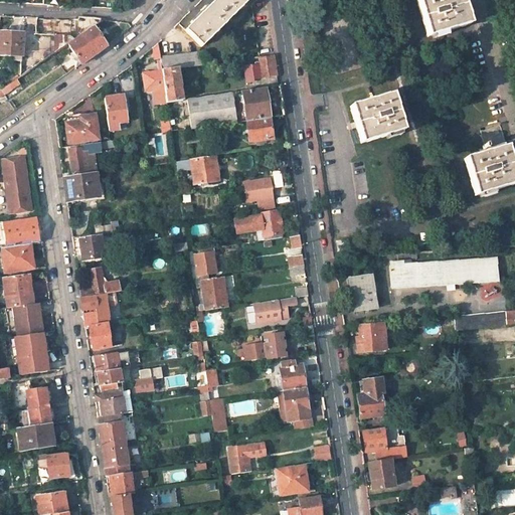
[(201,45),(245,0),(213,0),(185,29),(201,45)]
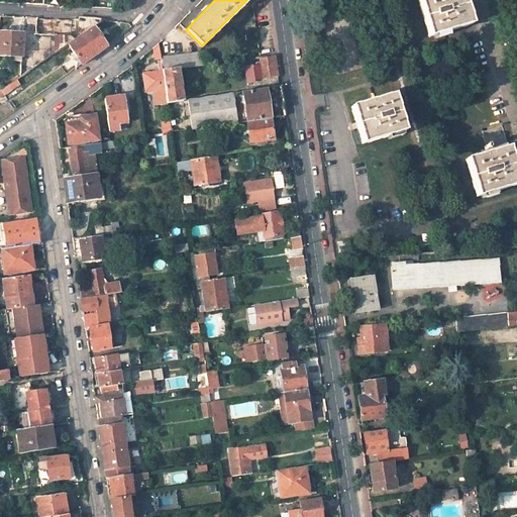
[(464,0),(419,0),(429,35),(472,23),(466,4),(464,0)]
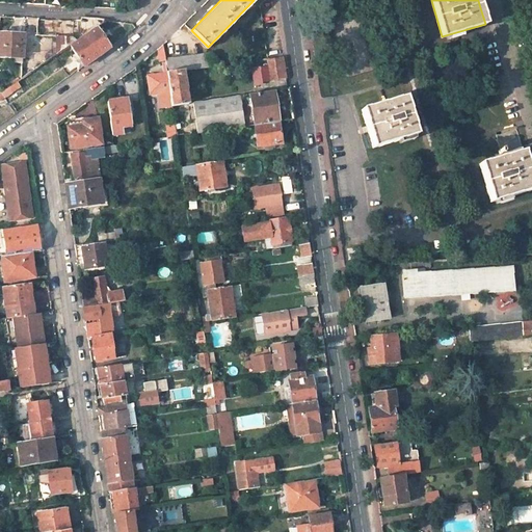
[(83,21),(35,19),(34,34),(23,34),(0,32),(0,56),(14,57),(14,62),(22,63),(20,78),(68,45),(95,25),(101,21),(101,19),(83,18),(83,21)]
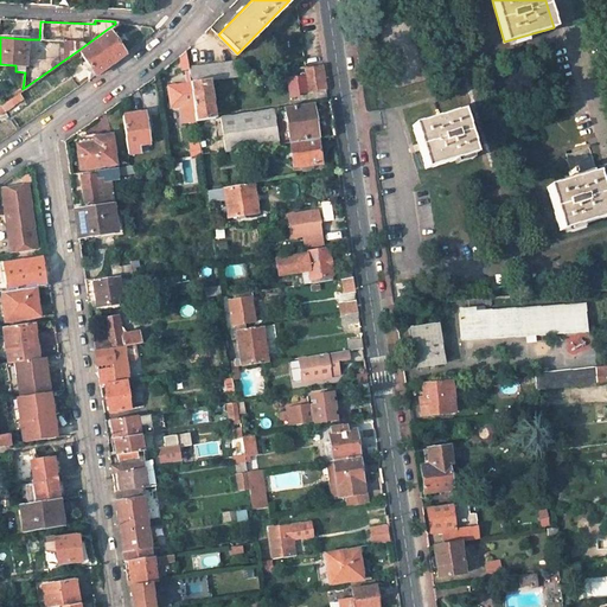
[(39,39),(40,21),(29,21),(26,39),(39,39)]
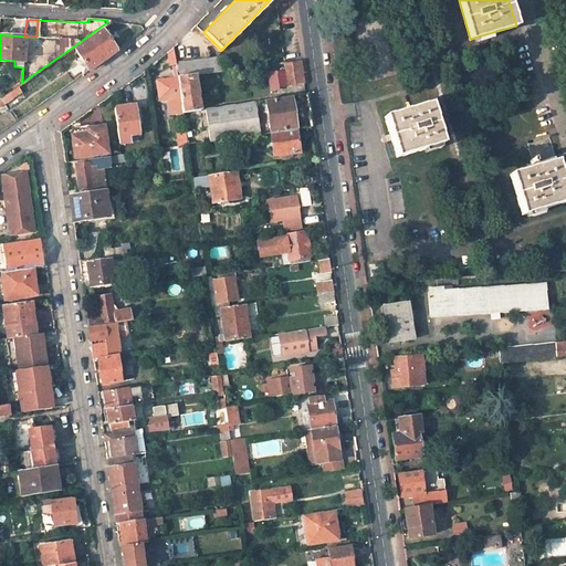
[(116,49),(101,27),(72,48),(87,70),(97,62),(116,49)]
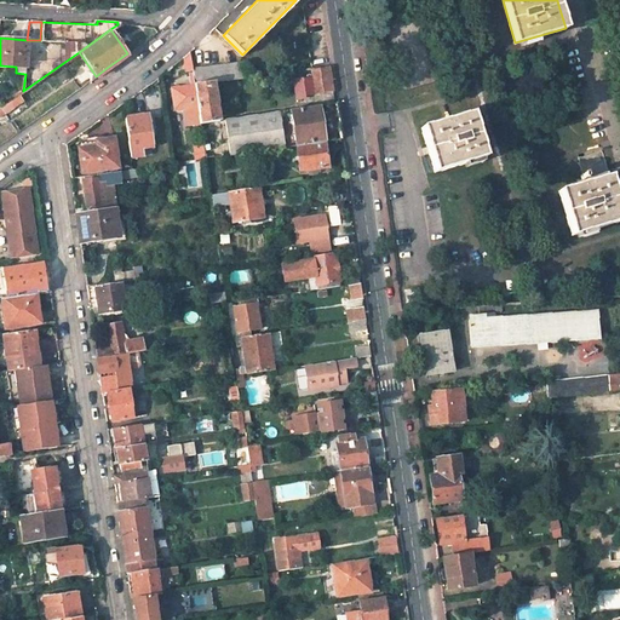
[(214,84),(247,79),(239,63),(194,70),(194,73),(196,86),(214,84)]
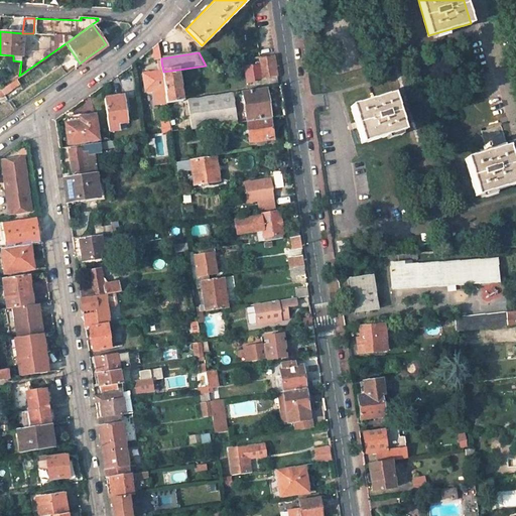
[(275,56),(259,58),(262,79),(278,77),(275,56)]
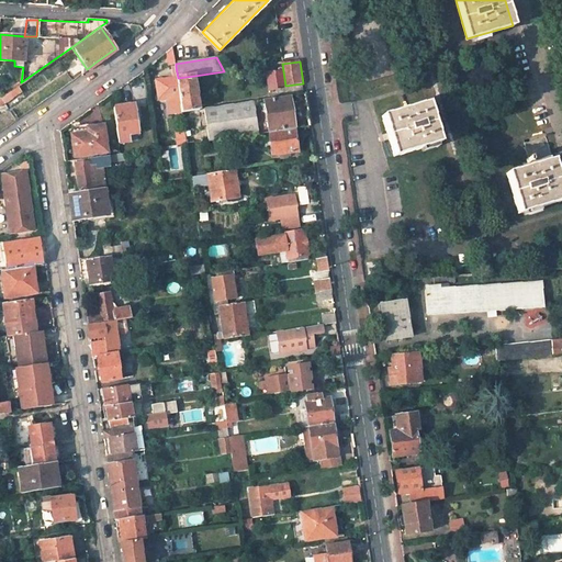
[(273,87),(285,86),(282,64),(263,66),(268,92),(273,91),(273,87)]
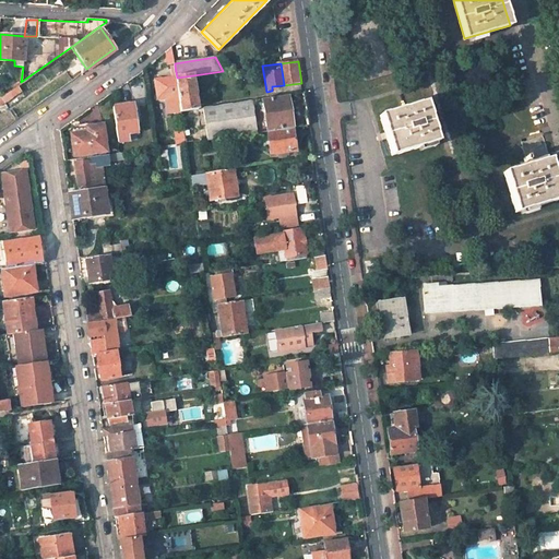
[(177,78),(175,66),(170,66),(173,78),(153,81),(156,99),(166,98),(168,113),(181,111),(181,110),(177,78)]
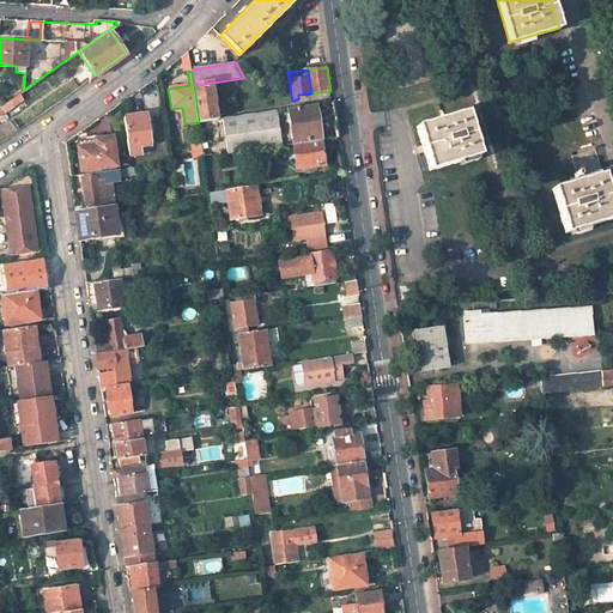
[(217,119),(212,83),(194,85),(199,121),(217,119)]
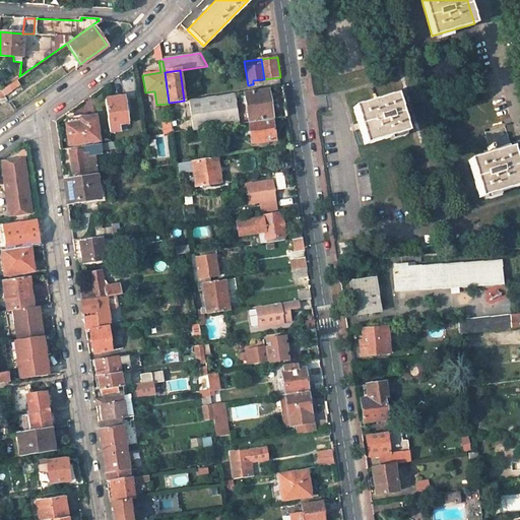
[(16,79),(0,90),(4,96),(20,85),(16,79)]
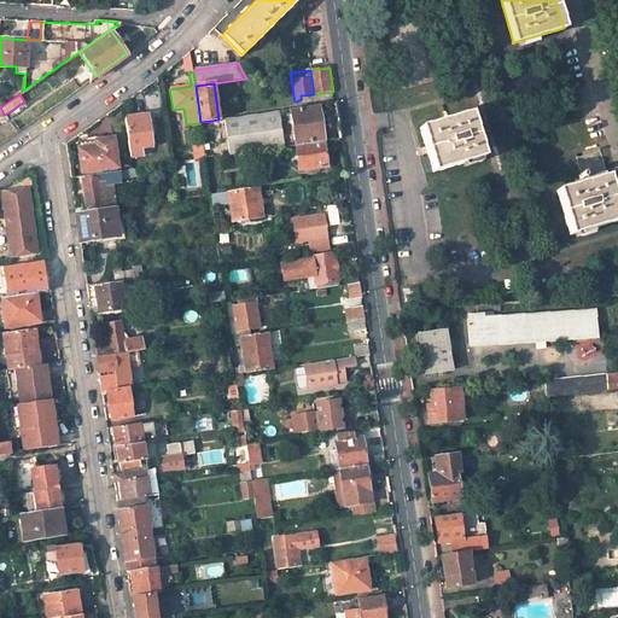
[(334,104),(279,111),(284,146),(295,145),(324,140),(339,138),(334,104)]
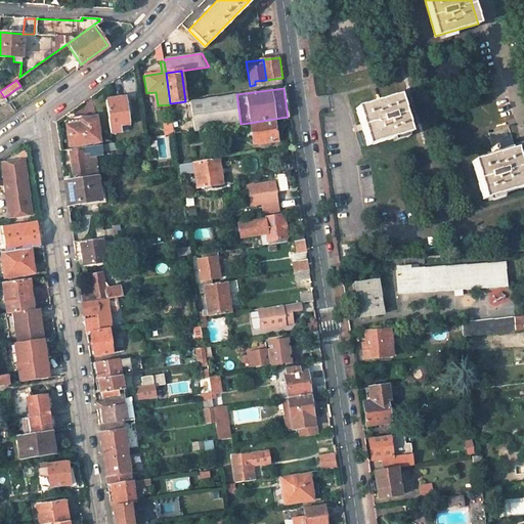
[(410,131),(399,93),(356,106),(367,143),(410,131)]
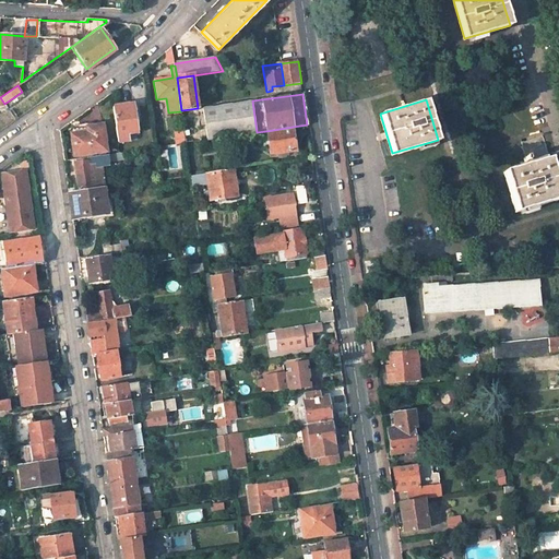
[(252,100),(203,107),(207,139),(257,132),(252,100)]
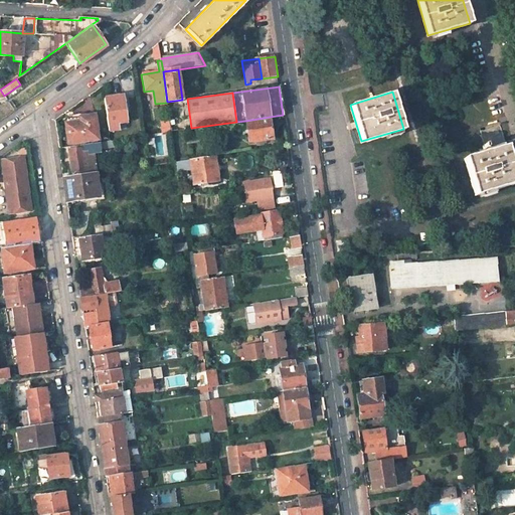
[(119,122),(127,121),(124,95),(105,97),(110,130),(120,129),(119,122)]
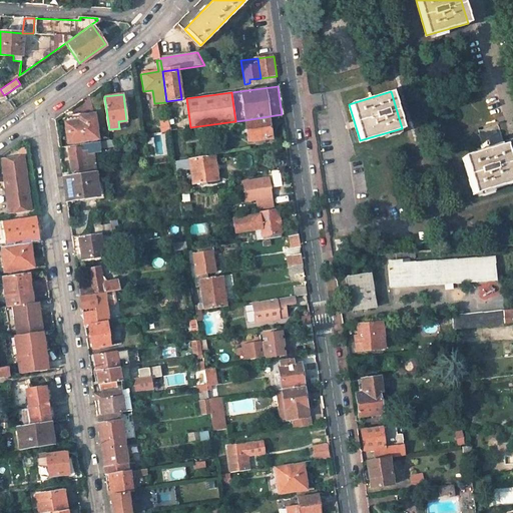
[(186,128),(181,99),(166,101),(166,102),(168,119),(170,130),(186,128)]
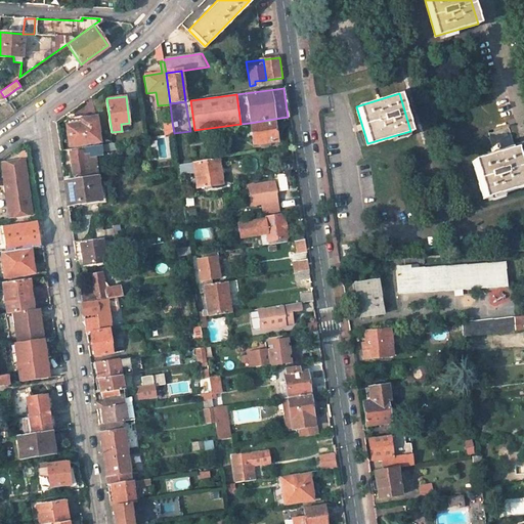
[(97,142),(94,118),(85,119),(84,115),(79,116),(80,119),(63,121),(67,145),(97,142)]
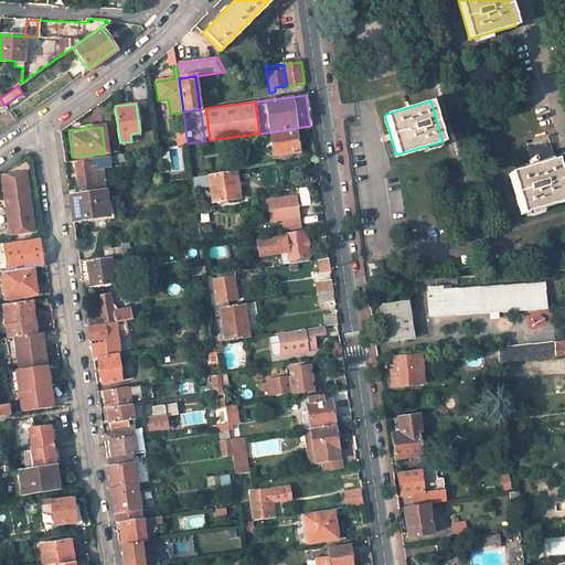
[(296,128),(269,132),(274,156),(299,152),(296,128)]
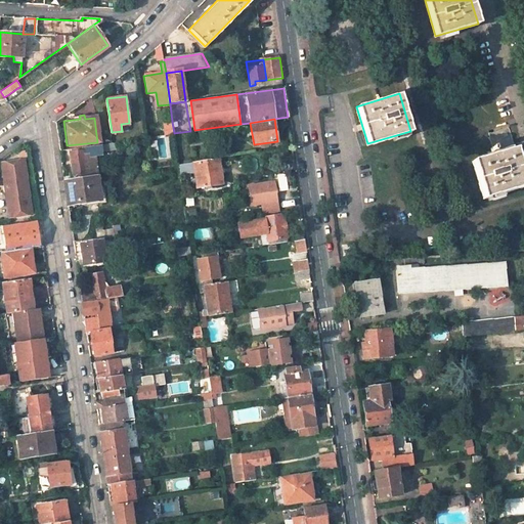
[(172,122),(165,123),(166,134),(174,133),(172,122)]
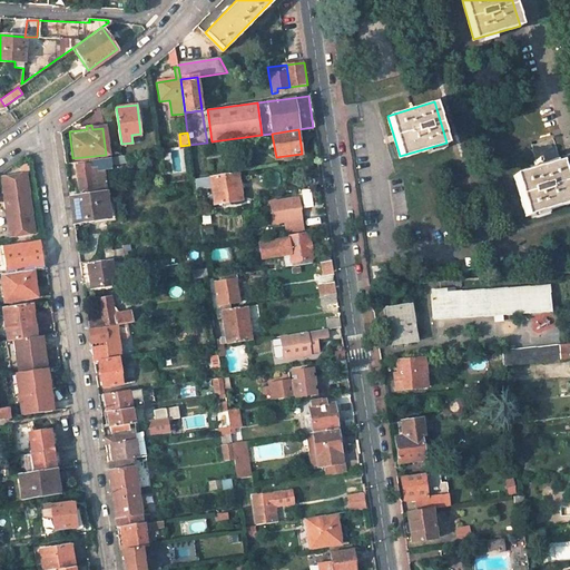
[(86,160),(87,163),(87,166),(94,165),(95,169),(100,169),(100,170),(109,169),(108,157),(86,160)]
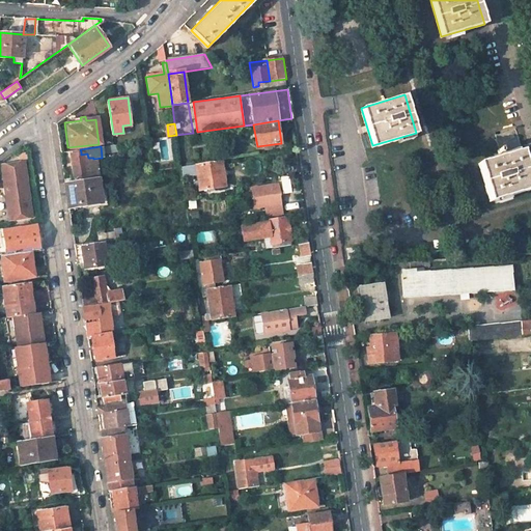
[(530,197),(530,163),(527,147),(479,159),(490,206),(530,197)]
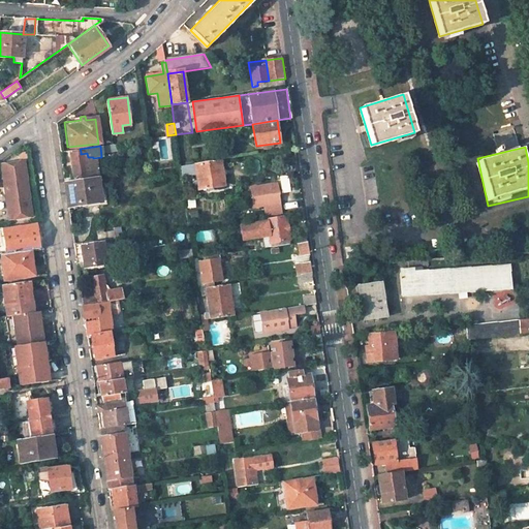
[(68,153),(72,181),(96,178),(93,158),(93,157),(88,157),(87,153),(81,154),(81,151),(68,153)]
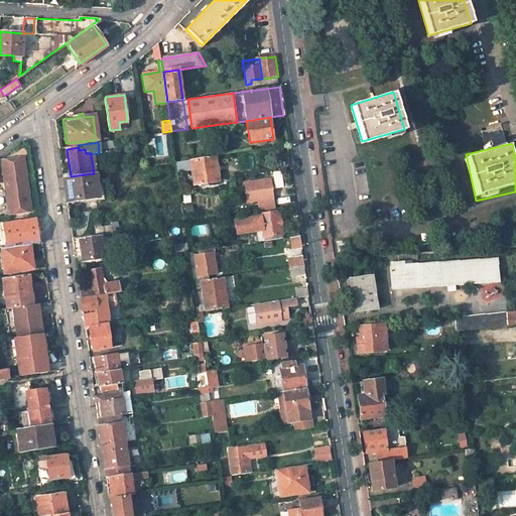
[(219,181),(216,155),(190,159),(194,185),(219,181)]
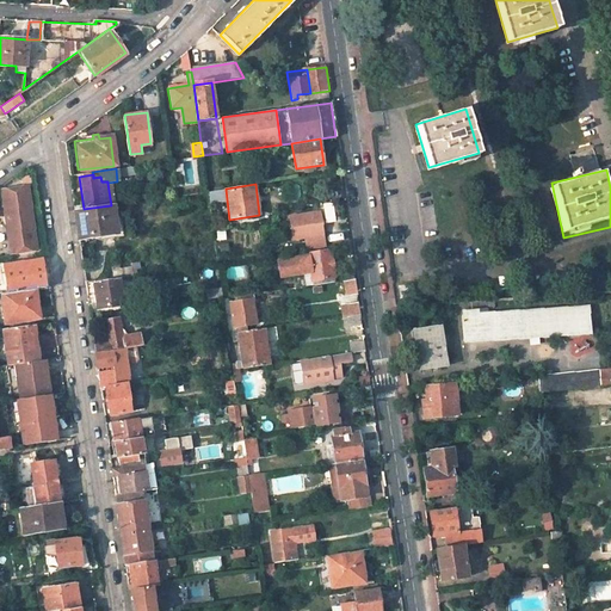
[(31,218),(26,189),(1,193),(6,222),(31,218)]
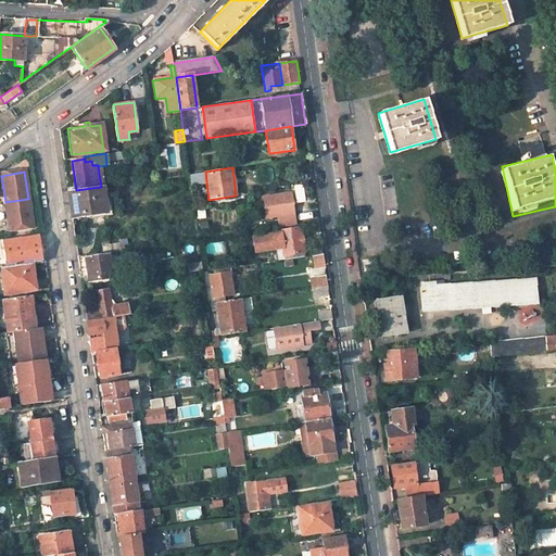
[(104,186),(101,187),(76,190),(68,191),(72,215),(108,211),(104,186)]
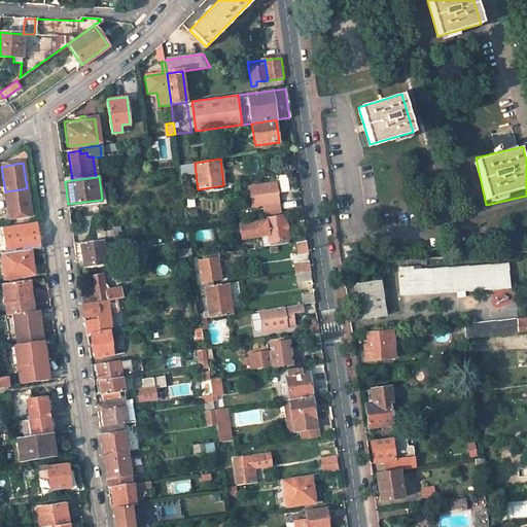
[(278,181),(251,185),(254,206),(258,205),(259,216),(282,212),(278,181)]
